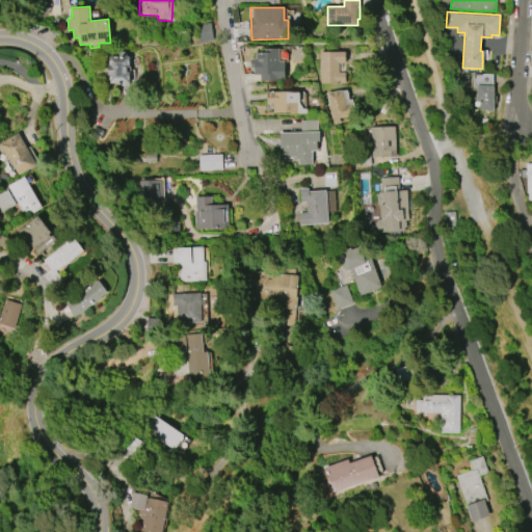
[(196,25),(211,23),(213,41),(198,43),(196,25)]
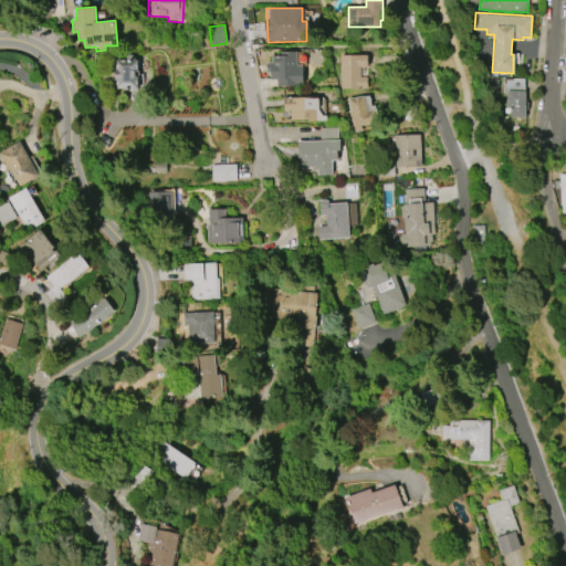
[(302,85),(276,85),(276,79),(270,79),(270,72),(266,72),(266,62),(271,62),(271,56),(281,56),(281,51),(296,51),(296,65),(302,65),(302,85)]
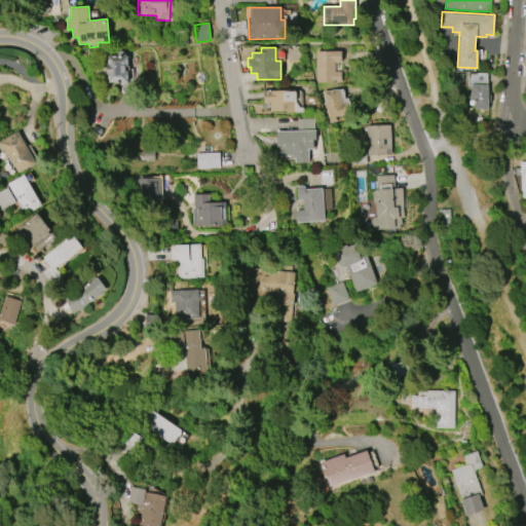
[(316,82),(316,51),(341,51),(341,62),(334,62),(334,71),(341,71),(341,82),(316,82)]
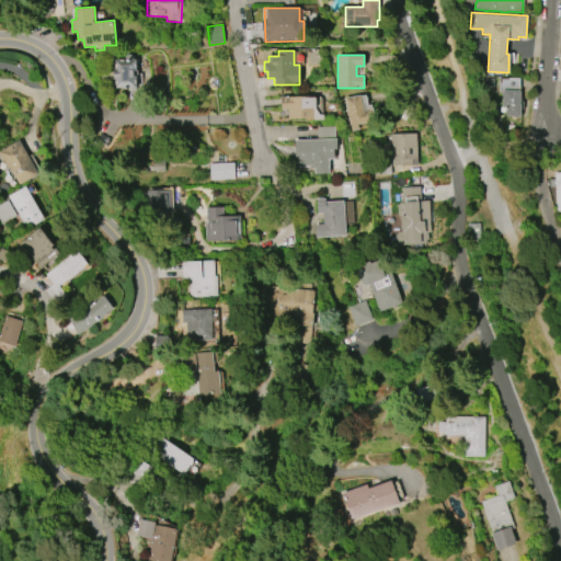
[(115,59),(136,59),(136,88),(115,88),(115,80),(114,80),(114,68),(115,68),(115,59)]
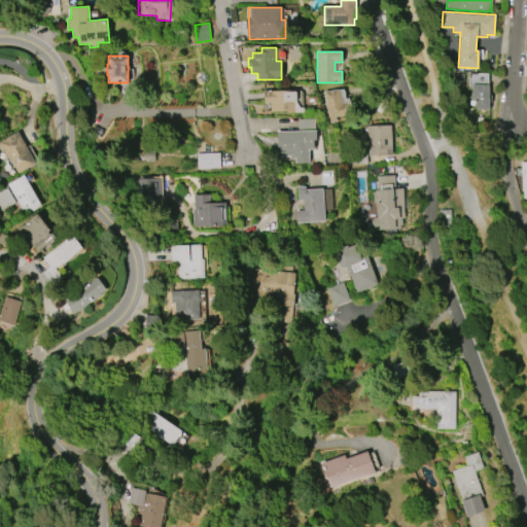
[(469,72),(489,72),(488,109),(476,109),(476,101),(471,100),(471,88),(469,88),(469,72)]
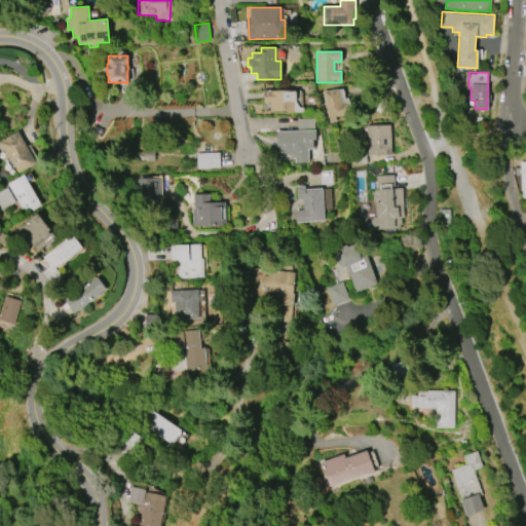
[(322,91),(342,88),(344,98),(347,98),(350,112),(335,115),(336,121),(328,122),(326,108),(324,109),(323,103),(324,103),(322,91)]
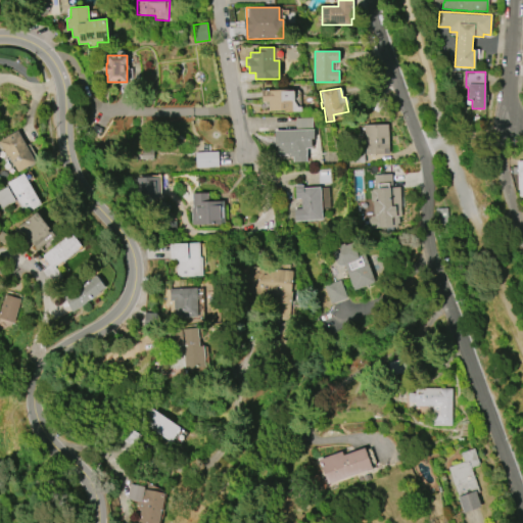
[(262,91),(294,91),(294,100),(296,106),(300,106),(300,111),(289,111),(289,110),(269,110),(269,101),(262,101),(262,91)]
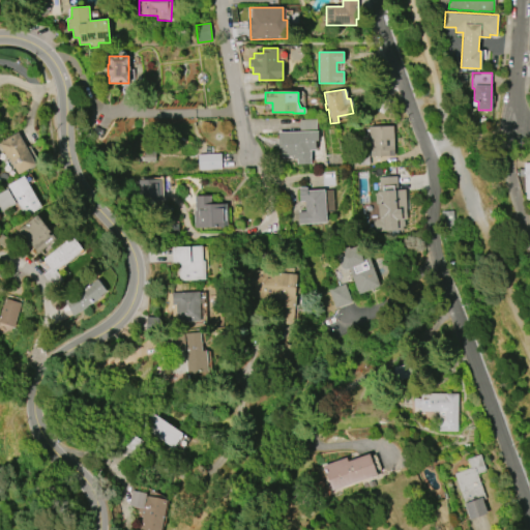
[(377,111),(383,98),(391,101),(385,114),(377,111)]
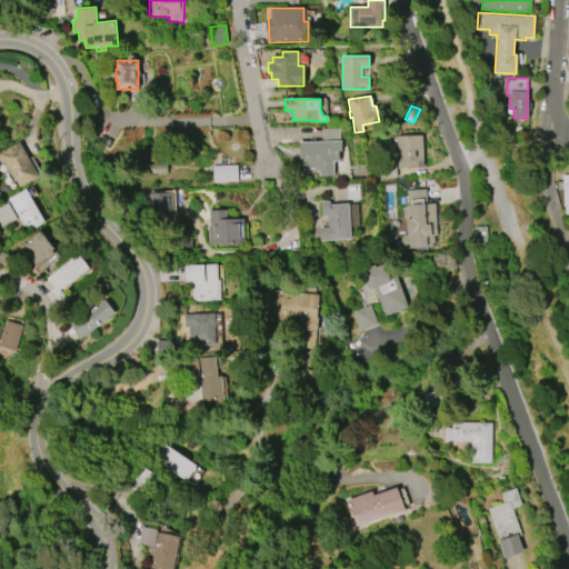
[(321,128),(338,128),(339,141),(341,141),(341,151),(338,151),(338,160),(332,160),(333,176),(318,176),(318,170),(313,170),(313,169),(301,169),(301,159),(298,159),(298,141),(321,141),(321,128)]
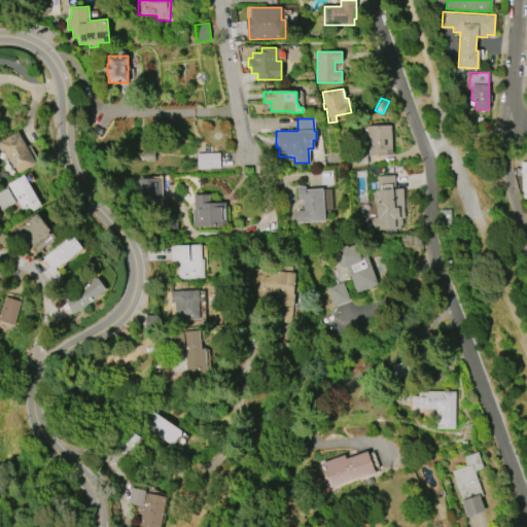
[(369,155),(366,127),(390,126),(391,154),(369,155)]
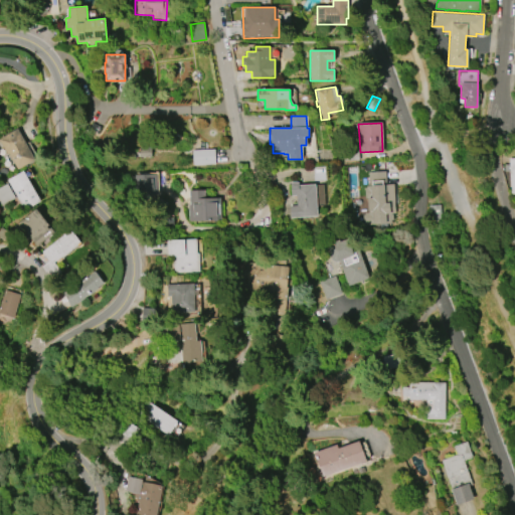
[(0,138),(17,129),(34,160),(17,170),(8,154),(6,154),(0,143),(0,138)]
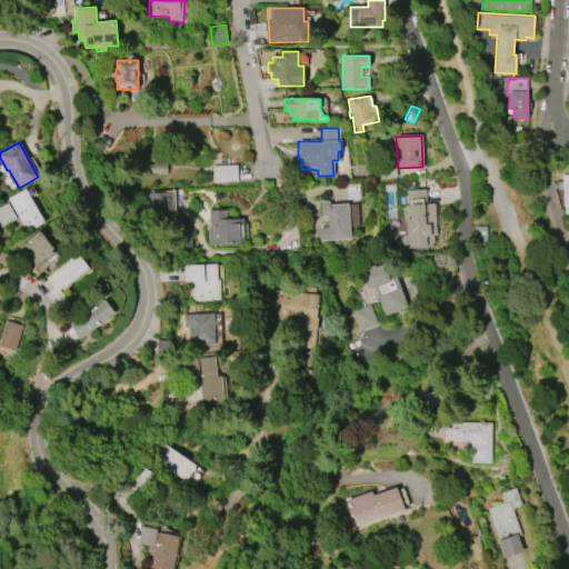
[(212,166),(237,165),(238,181),(212,182),(212,166)]
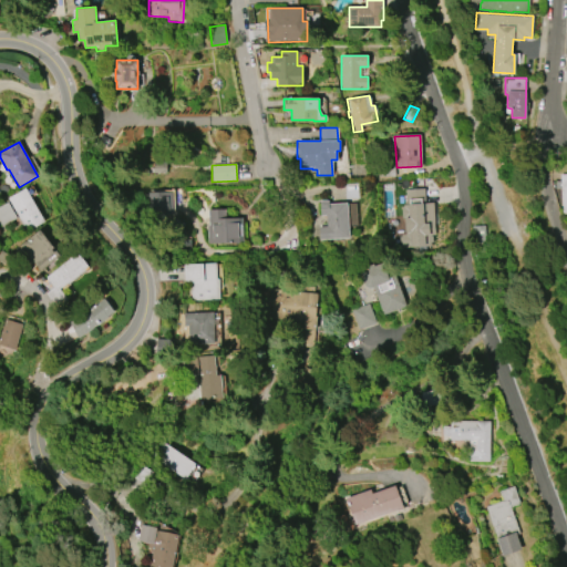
[(375,166),(395,165),(397,177),(377,178),(375,166)]
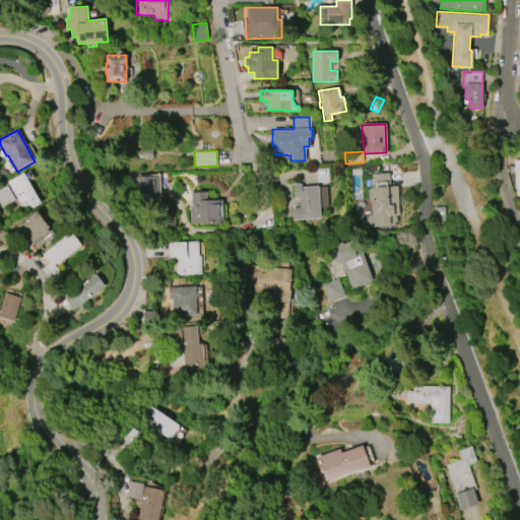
[(22,173),(40,202),(23,212),(6,182),(22,173)]
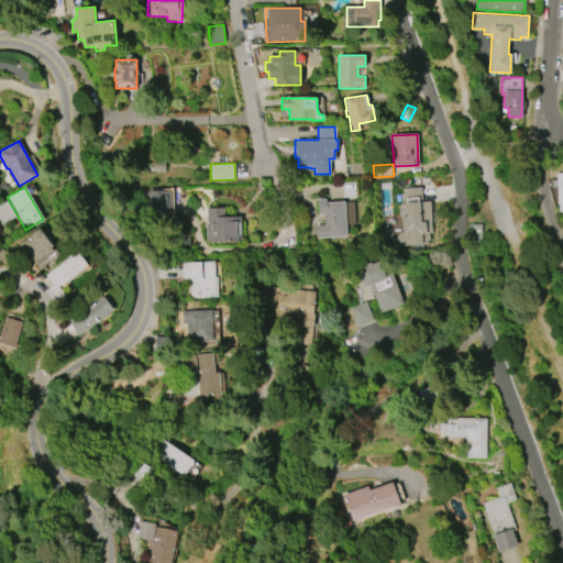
[(403,230),(400,203),(404,203),(403,188),(421,187),(422,201),(427,201),(428,220),(433,219),(433,227),(429,228),(430,243),(408,244),(407,229),(403,230)]
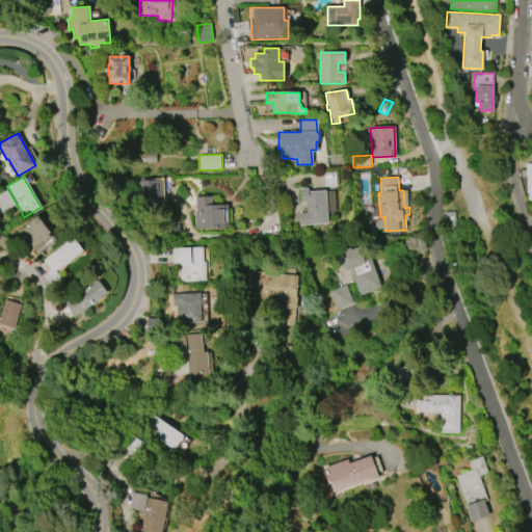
[(325,190),(327,222),(299,224),(299,213),(307,212),(306,202),(300,203),(299,189),(309,188),(309,191),(325,190)]
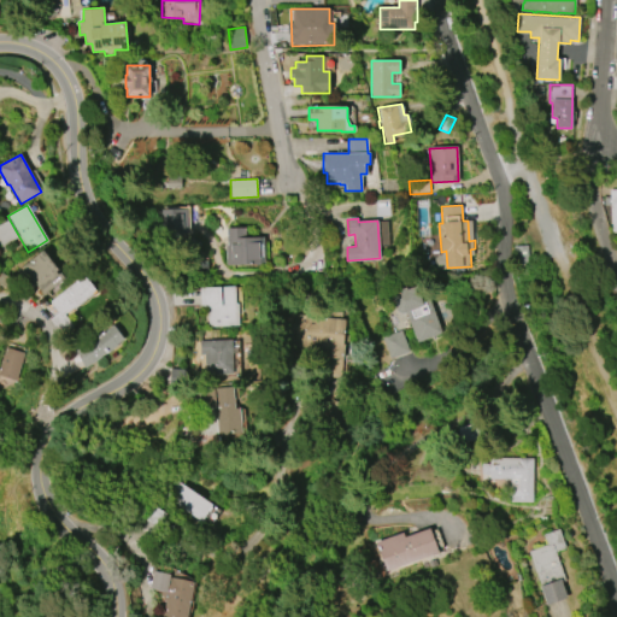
[(0,241),(13,242),(13,222),(0,222),(0,241)]
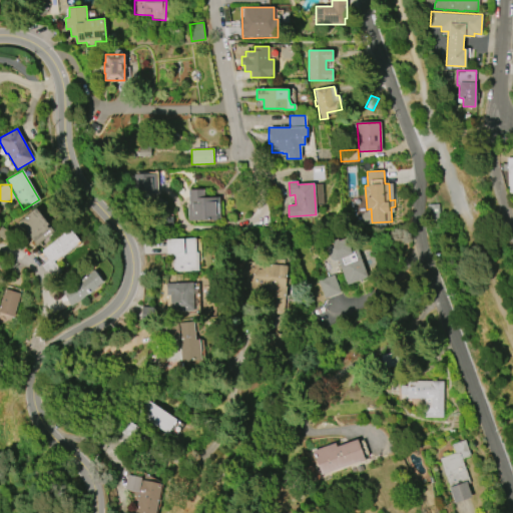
[(188,197),(219,197),(219,219),(187,219),(187,203),(188,203),(188,197)]
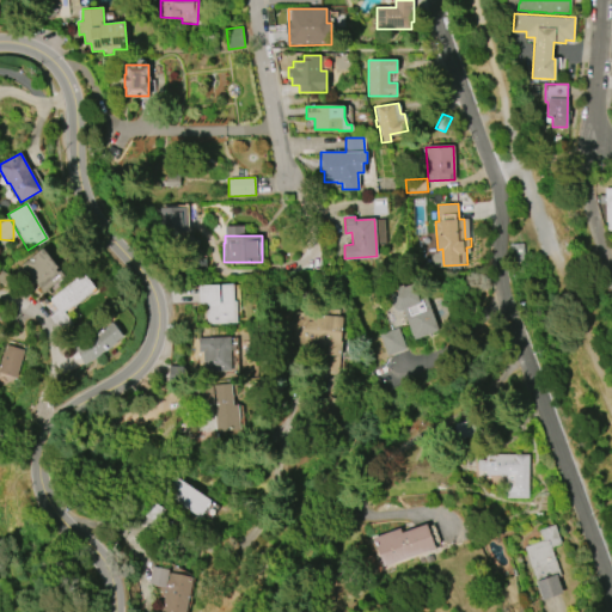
[(16,269),(43,249),(57,268),(55,269),(57,271),(60,270),(65,276),(43,293),(32,279),(24,285),(22,282),(24,280),(16,269)]
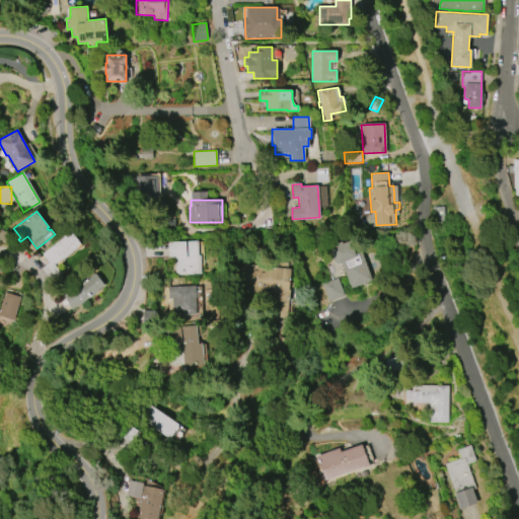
[(42,253),(71,232),(80,244),(54,265),(61,275),(51,282),(42,269),(49,264),(42,253)]
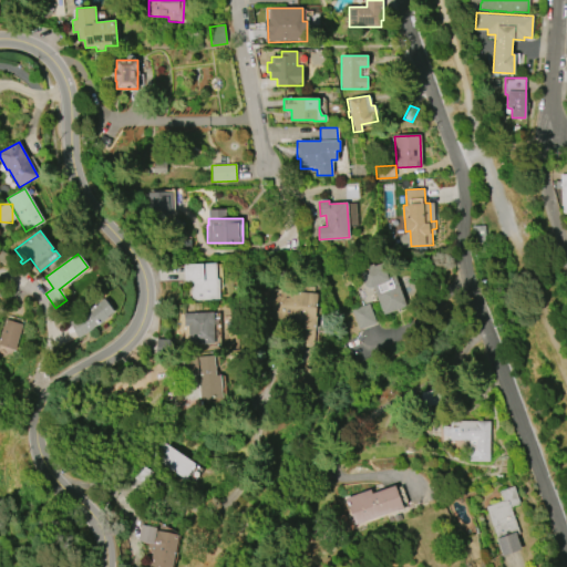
[(219,299),(192,300),(191,281),(185,282),(184,265),(215,263),(216,278),(218,278),(219,299)]
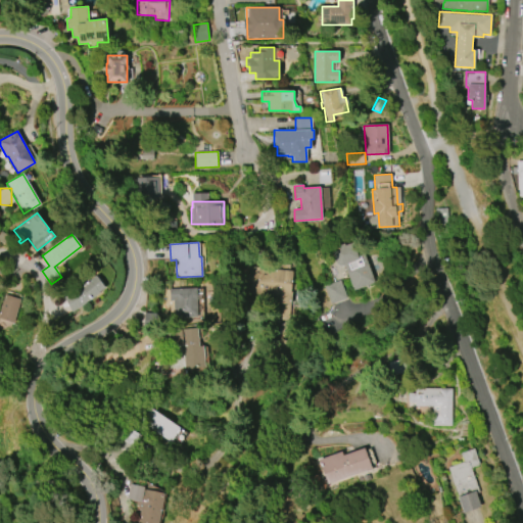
[(352,291),(343,266),(340,267),(339,264),(336,265),(330,248),(343,243),(344,245),(352,242),(358,256),(365,254),(376,283),(352,291)]
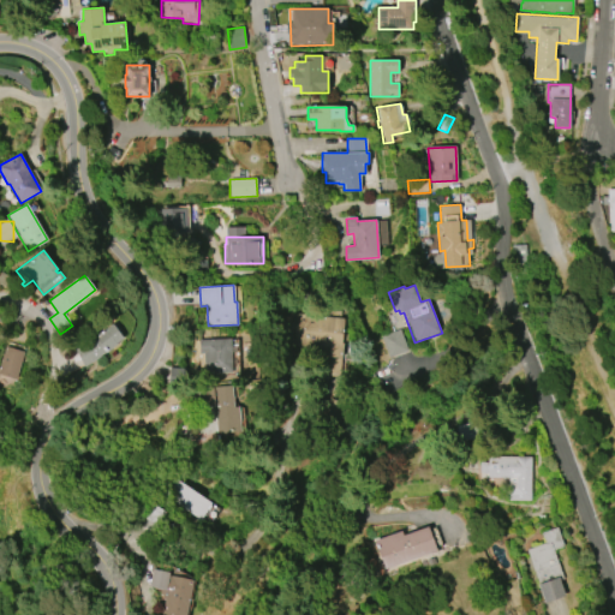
[(341,376),(342,318),(310,317),(309,348),(326,348),(324,376),(341,376)]
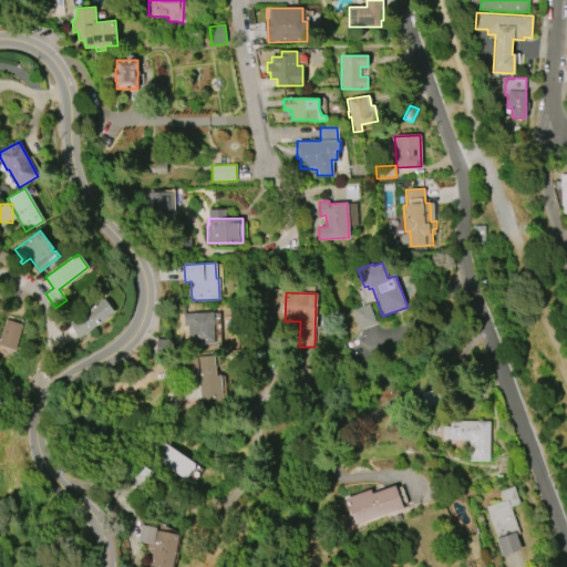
[(69,322),(80,338),(115,312),(104,298),(69,322)]
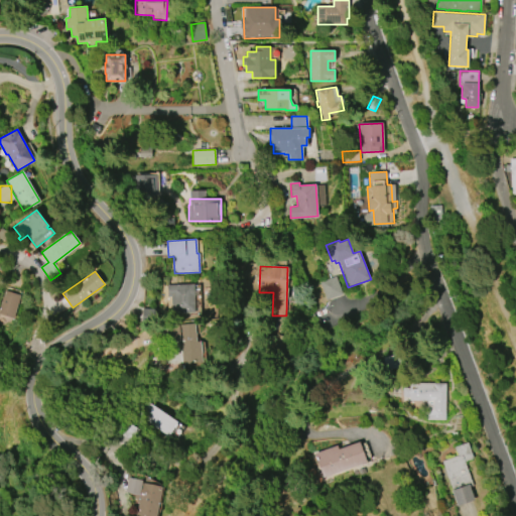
[(320,282),(337,276),(343,294),(327,300),(320,282)]
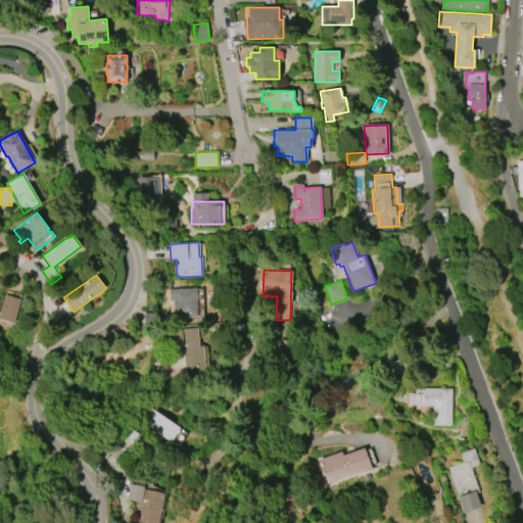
[(172,289),(196,287),(197,317),(174,319),(173,301),(170,301),(169,290),(161,291),(160,282),(172,282),(172,289)]
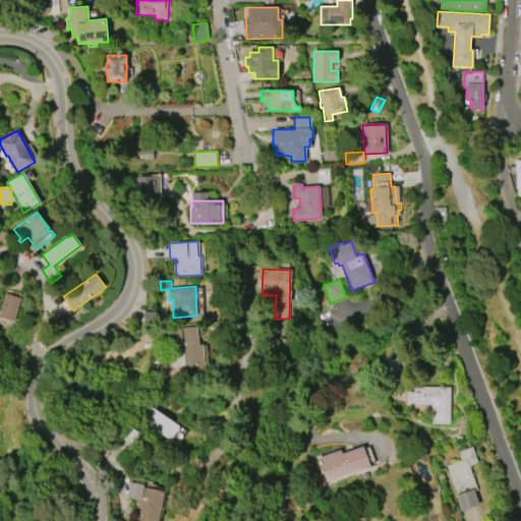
[(0,313),(0,325),(12,328),(20,298),(5,294),(0,313)]
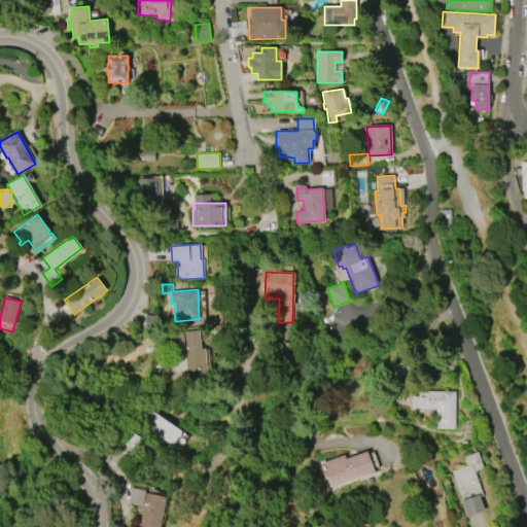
[(201,349),(200,331),(174,332),(175,349),(183,348),(184,373),(206,372),(205,349),(201,349)]
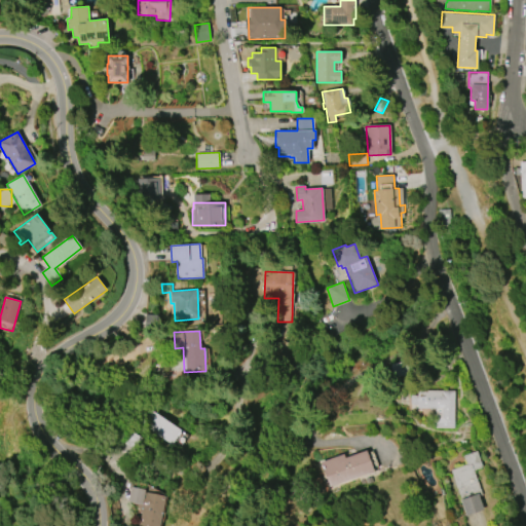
[(454,390),(453,427),(435,427),(435,409),(417,408),(417,404),(410,404),(410,395),(417,395),(417,390),(454,390)]
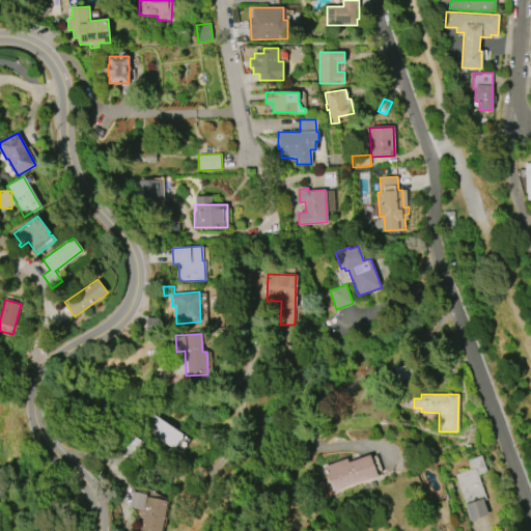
[(143,432),(175,448),(184,431),(151,416),(143,432)]
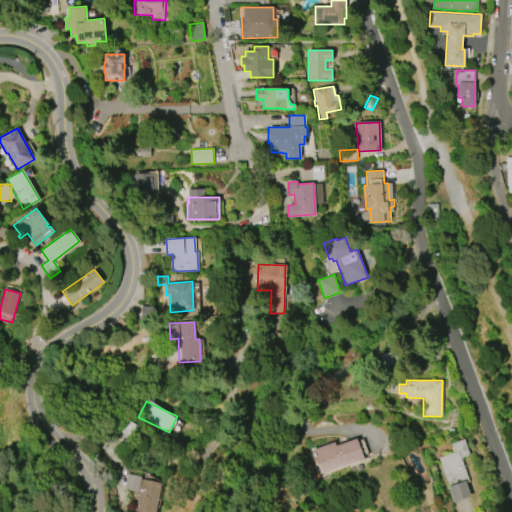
[(336,445),(357,438),(364,458),(322,473),(313,449),(334,442),(336,445)]
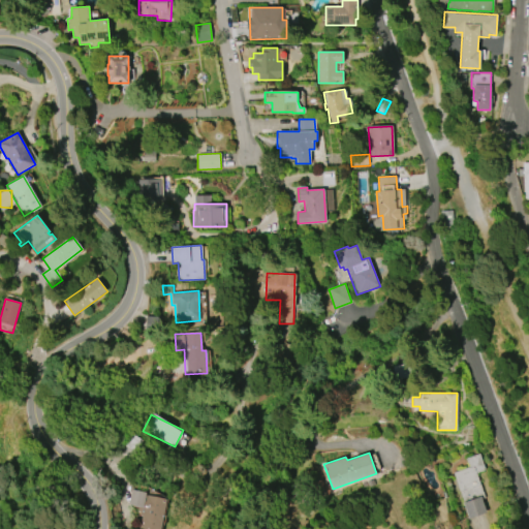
[(475,472),(484,498),(481,499),(486,512),(468,519),(453,473),(469,467),(466,458),(479,454),(485,469),(475,472)]
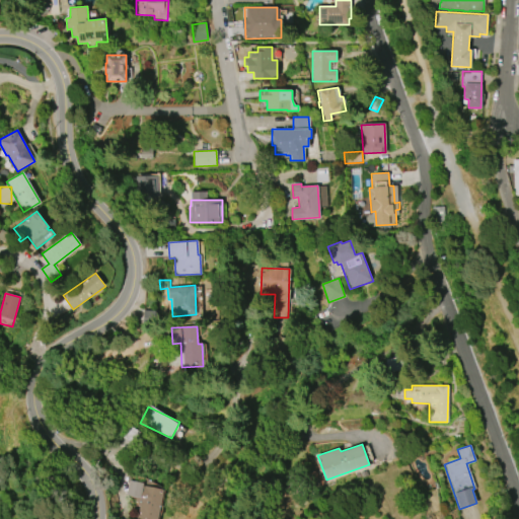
[(163,490),(157,518),(136,518),(139,506),(137,506),(138,503),(135,502),(136,497),(126,495),(129,480),(143,484),(143,486),(163,490)]
